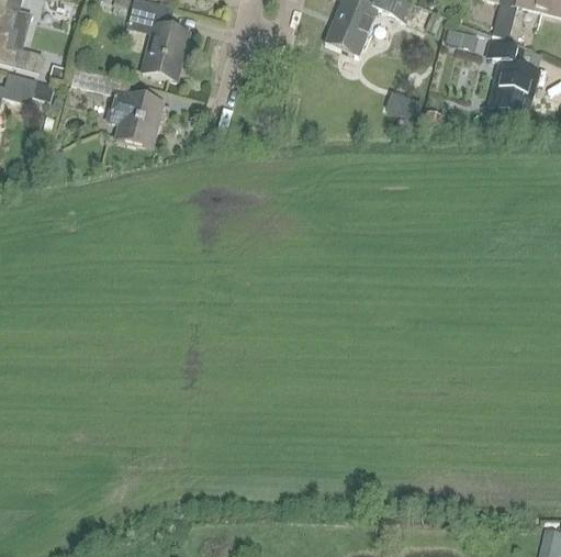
[(0,0),(0,63),(38,74),(43,56),(21,49),(31,14),(18,10),(21,0),(0,0)]
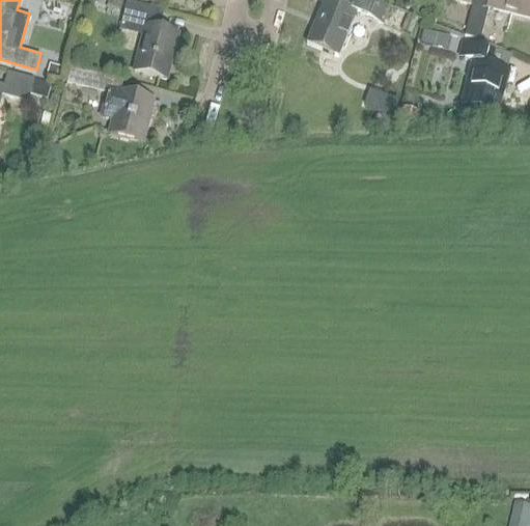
[(126,0),(119,26),(143,32),(135,67),(167,76),(178,31),(160,27),(165,7),(135,0),(126,0)]
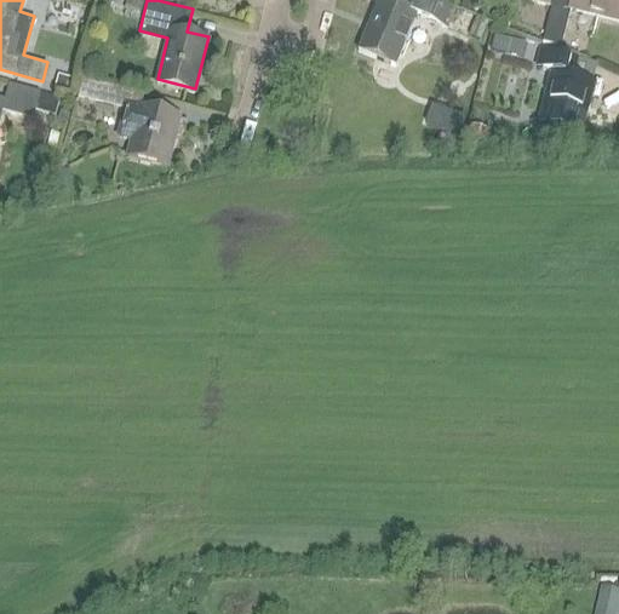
[(378,0),(359,47),(395,63),(417,11),(447,23),(456,4),(446,0),(395,0),(395,1),(393,0),(378,0)]
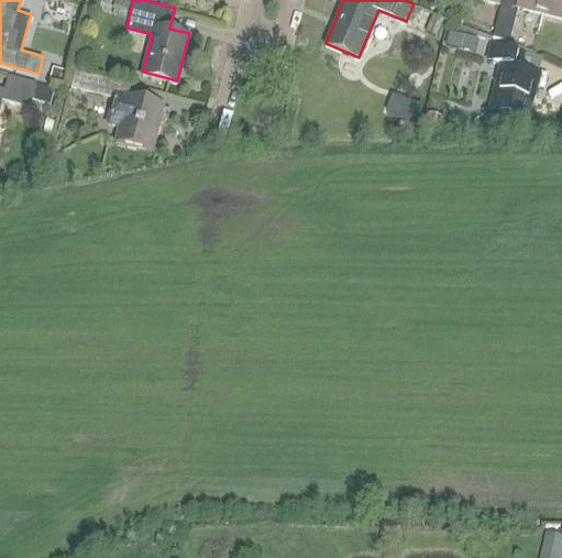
[(509,39),(514,22),(518,4),(561,15),(561,0),(502,0),(493,34),(509,39)]
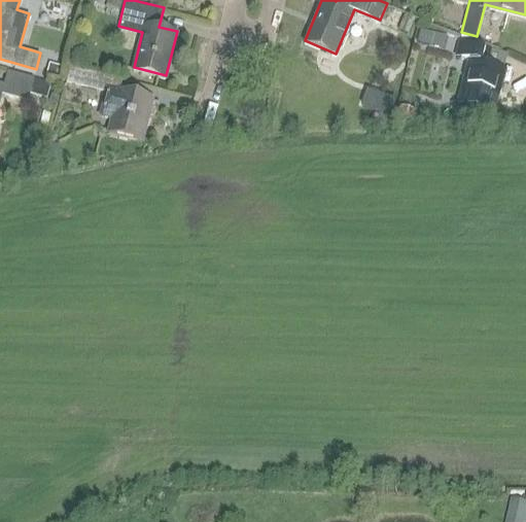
[(407,30),(414,13),(405,9),(397,26),(407,30)]
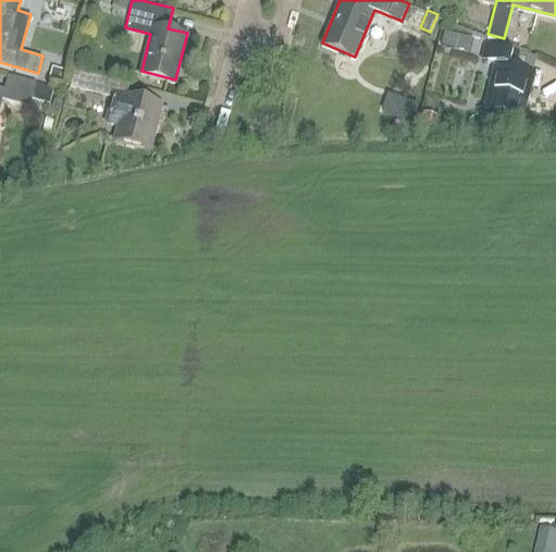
[(454,45),(457,32),(444,28),(441,43),(454,45)]
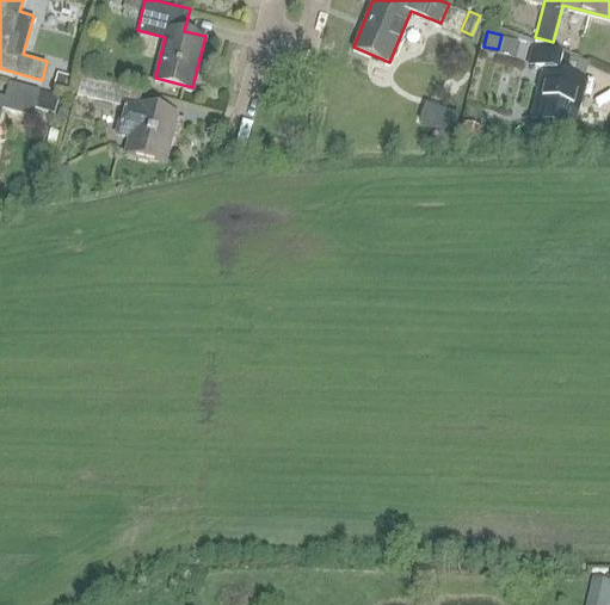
[(572,127),(581,91),(590,93),(593,78),(566,71),(571,55),(534,45),(529,62),(544,66),(543,66),(544,67),(533,116),(523,113),(523,115),(572,127)]
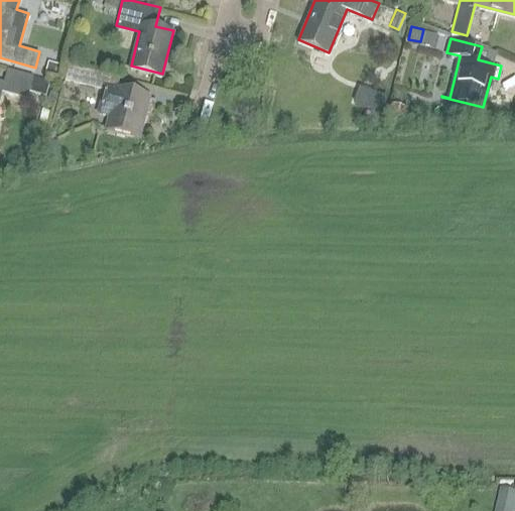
[(61,62),(48,59),(45,72),(57,76),(61,62)]
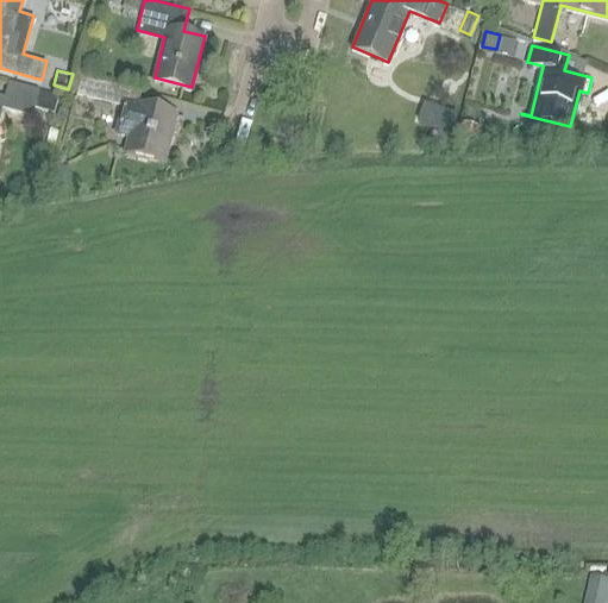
[(119,99),(123,85),(81,74),(77,88),(119,99)]
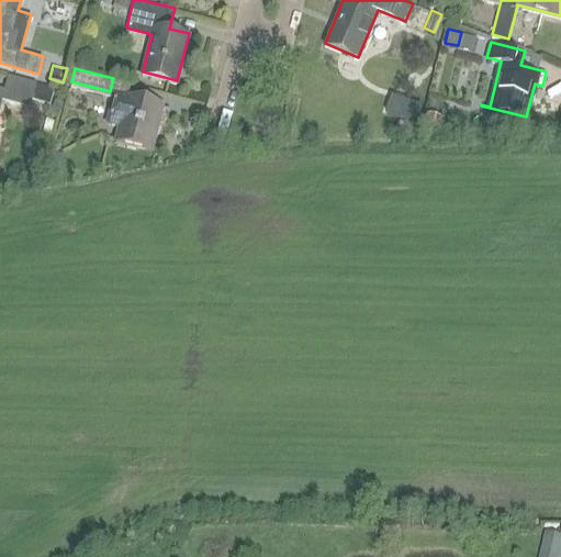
[(0,106),(2,97),(30,103),(31,97),(51,101),(54,86),(13,75),(10,88),(0,85),(0,106)]
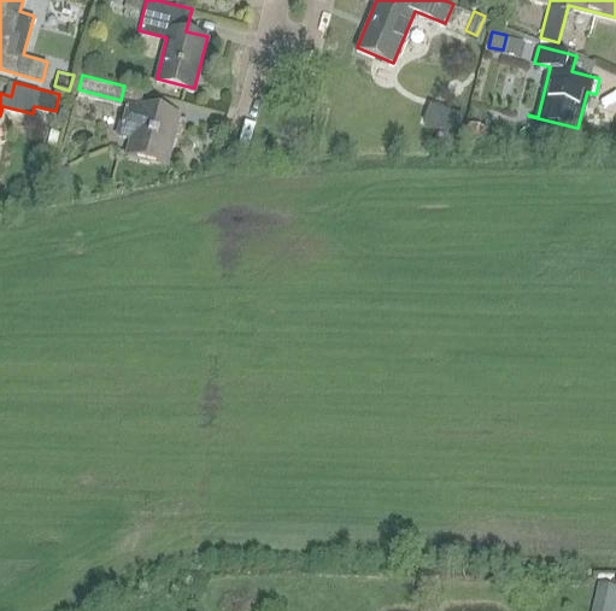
[(119,147),(119,148),(175,163),(175,162),(166,159),(177,115),(187,117),(187,116),(127,101),(121,128),(123,134),(132,136),(128,150),(119,147)]
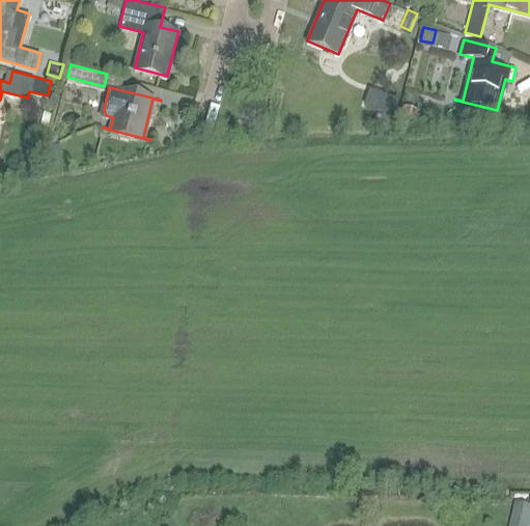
[(403,104),(398,120),(414,125),(418,108),(403,104)]
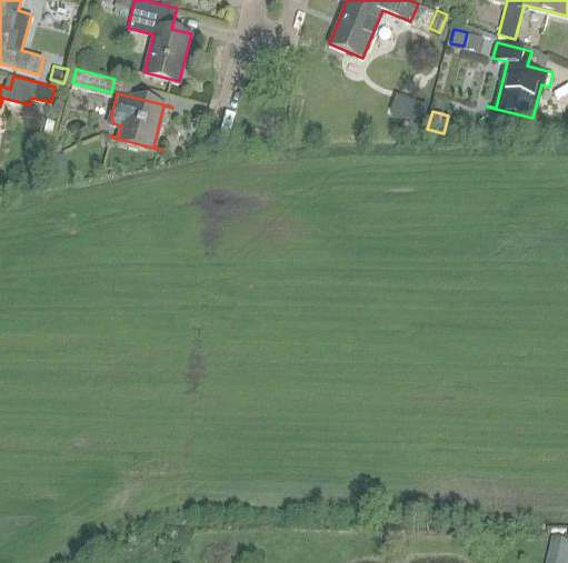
[(546,554),(565,559),(567,544),(567,538),(550,533),(546,554)]
